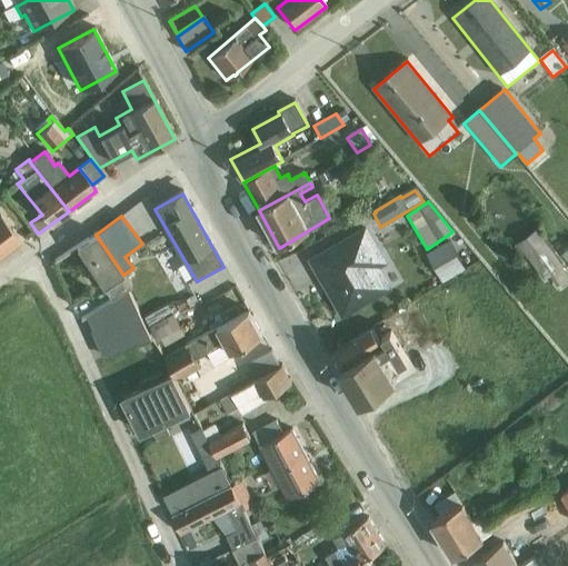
[(0,258),(20,244),(0,217),(0,258)]
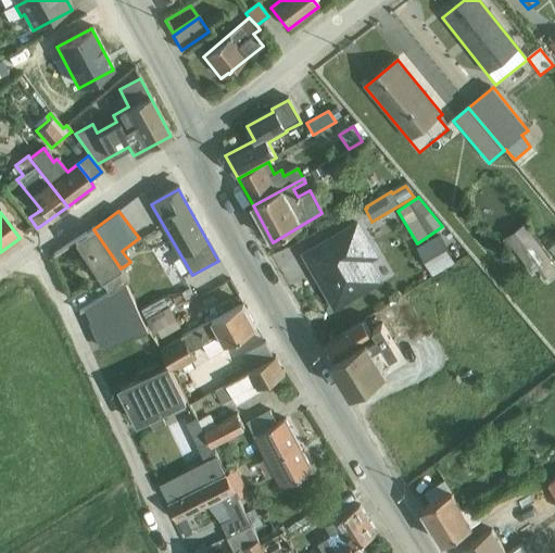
[(356,221),(300,254),(333,312),(383,284),(371,263),(378,259),(356,221)]
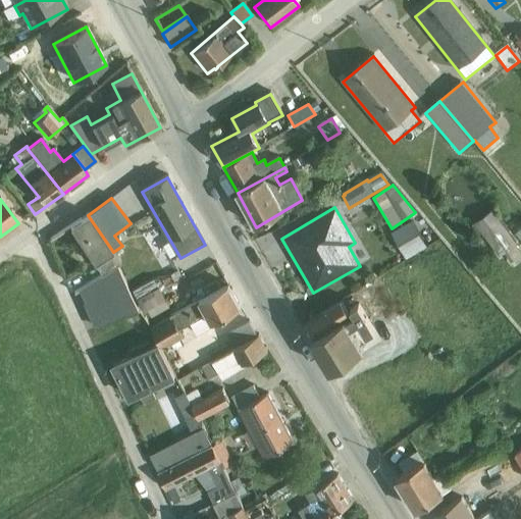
[(491,212),(471,227),(478,238),(482,235),(499,259),(503,256),(512,268),(520,261),(520,255),(515,247),(516,246),(491,212)]
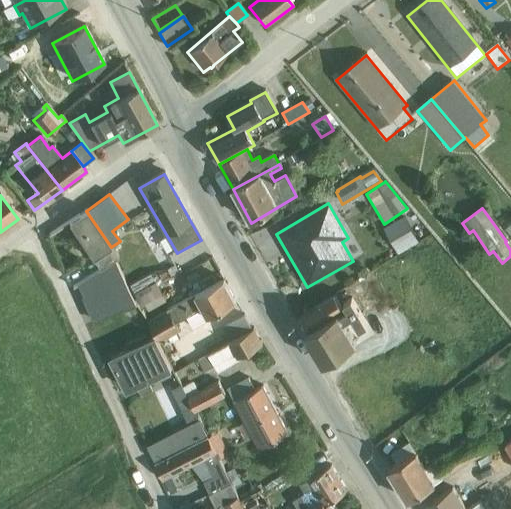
[(111,247),(86,211),(68,223),(100,272),(116,263),(120,260),(111,247)]
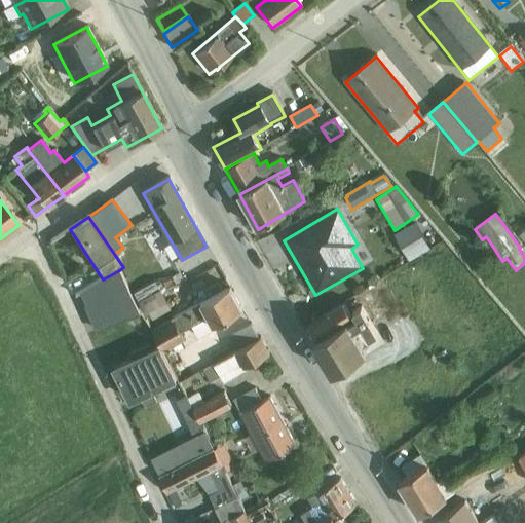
[(415,225),(394,237),(407,260),(428,248),(415,225)]
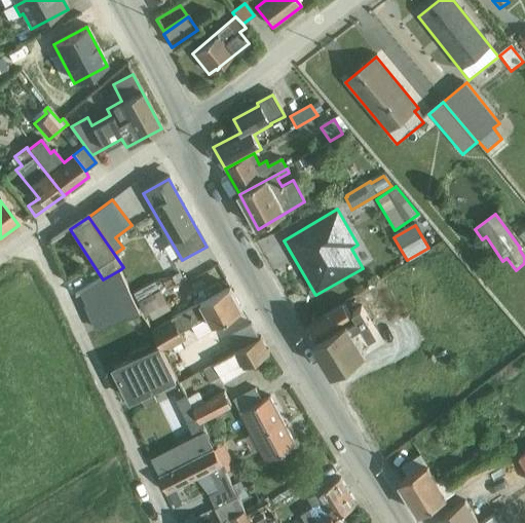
[(119,270),(103,279),(79,294),(98,332),(126,319),(127,322),(140,315),(119,270)]
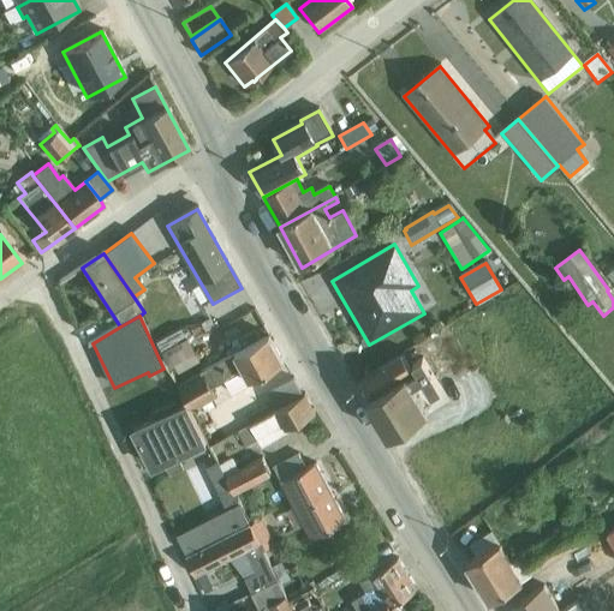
[(159,342),(156,343),(170,369),(173,366),(178,375),(200,364),(201,363),(183,329),(182,330),(165,340),(159,342)]
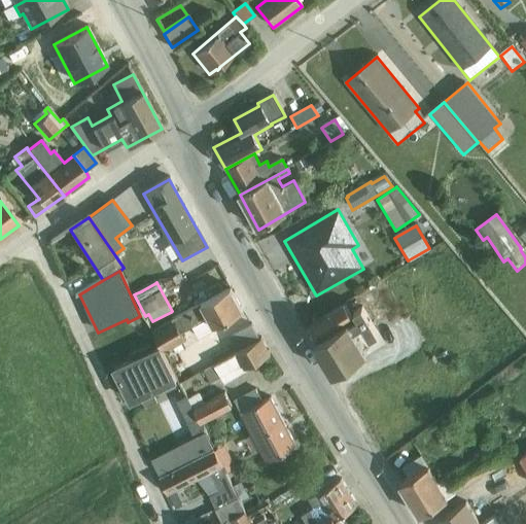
[(161,349),(164,356),(173,351),(175,354),(183,350),(181,346),(185,344),(180,335),(193,329),(198,340),(214,330),(214,327),(243,311),(231,288),(153,333),(161,349)]
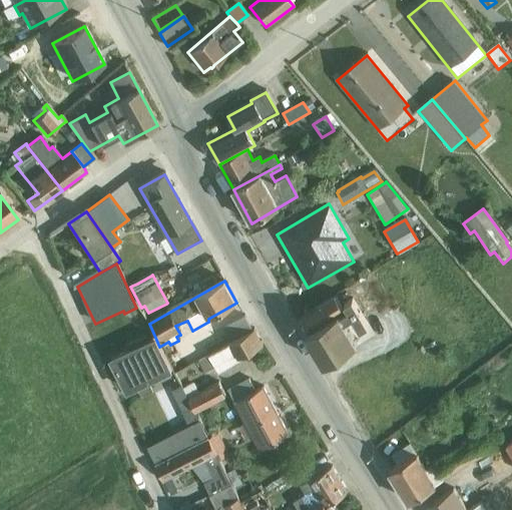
[(320,307),(297,320),(324,366),(358,345),(344,322),(352,318),(360,331),(368,326),(352,300),(341,307),(335,297),(320,307)]
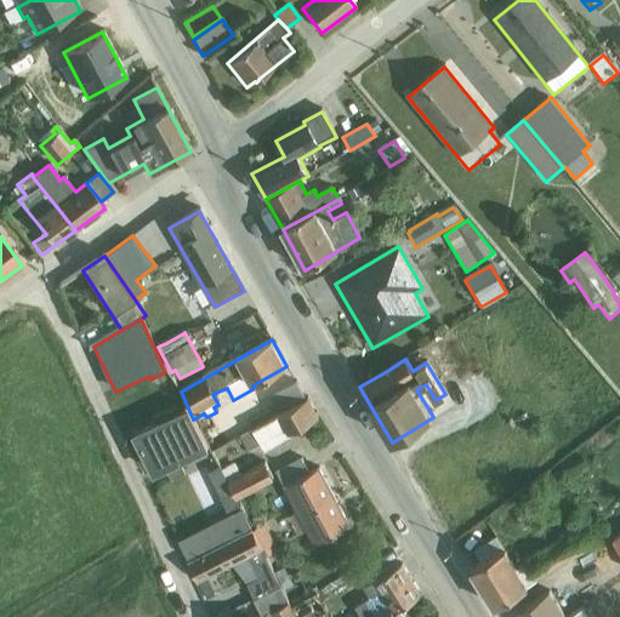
[(274,409),(251,422),(256,428),(306,401),(296,383),(295,384),(269,399),(274,409)]
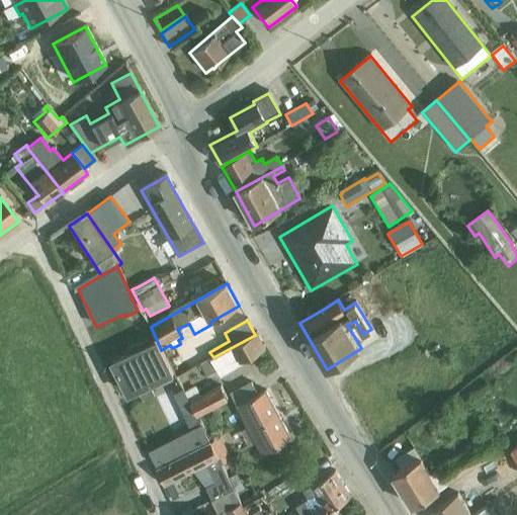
[(213,357),(200,365),(207,379),(218,373),(221,379),(243,367),(241,364),(266,349),(256,334),(255,335),(213,357)]
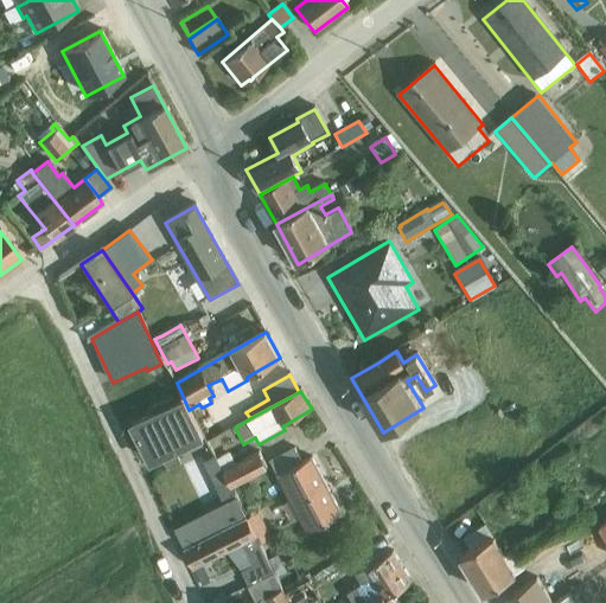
[(189,410),(185,402),(174,406),(171,401),(151,411),(153,416),(132,427),(151,463),(163,457),(165,464),(178,459),(177,453),(205,440),(189,410)]
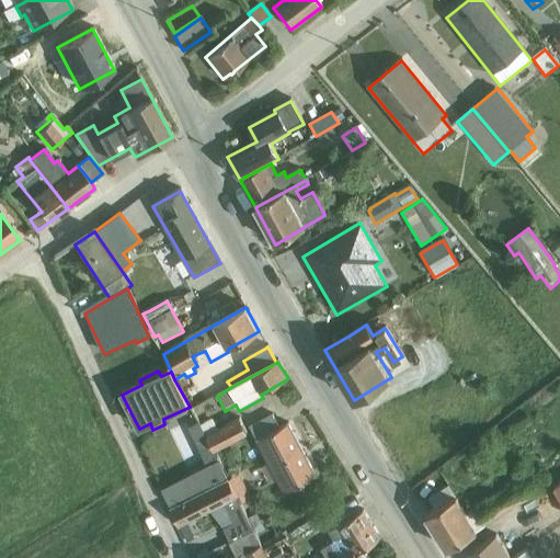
[(272,417),(249,429),(267,466),(276,482),(282,494),(315,477),(288,425),(278,430),(272,417)]
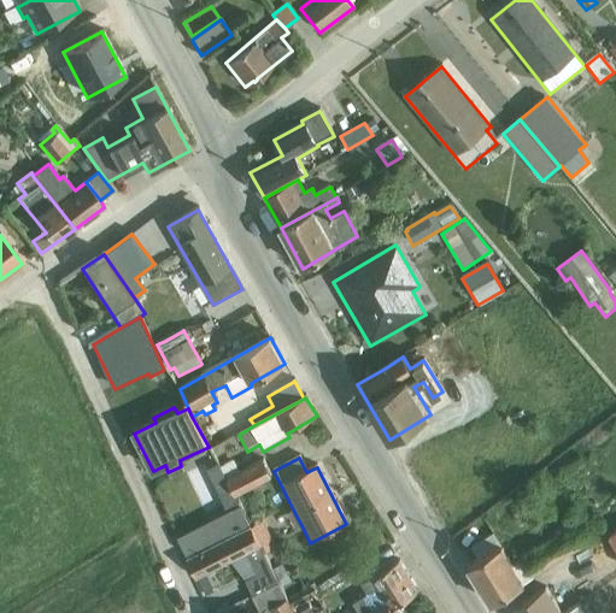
[(217,465),(207,470),(216,488),(227,512),(239,506),(234,496),(271,477),(263,461),(240,472),(234,460),(233,461),(221,467),(218,464),(217,465)]
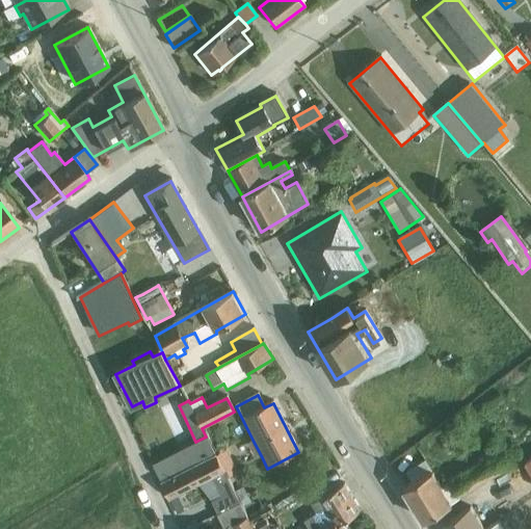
[(195,442),(153,464),(161,479),(214,452),(206,437),(195,442)]
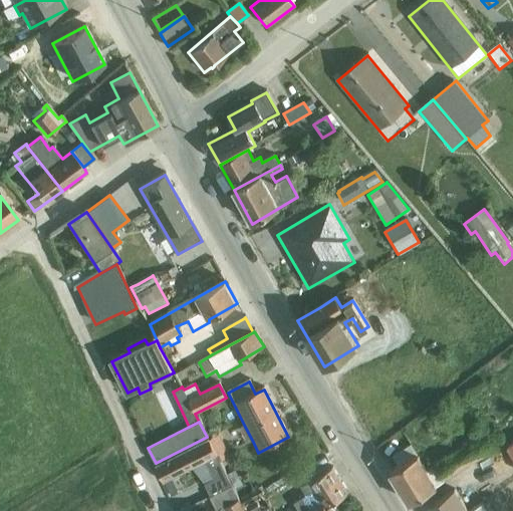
[(245,427),(238,430),(246,445),(253,442),(245,427)]
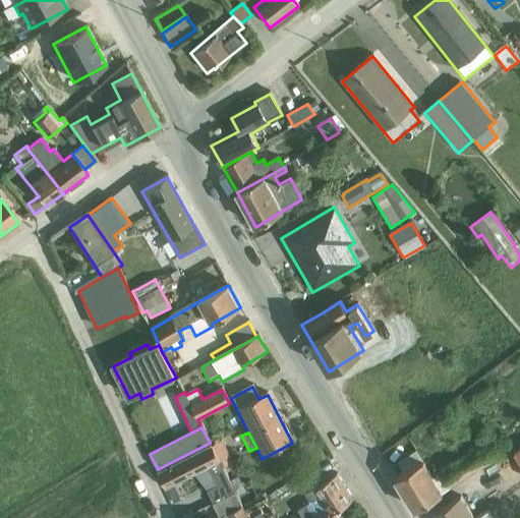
[(404,474),(395,479),(415,511),(502,457),(501,456),(510,450),(502,439),(493,444),(492,442),(432,478),(423,462),(404,474)]
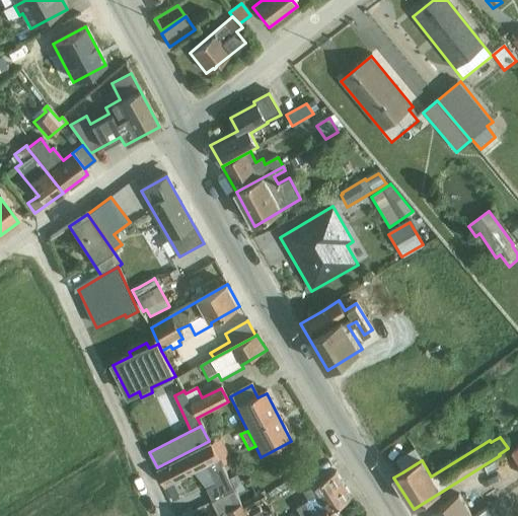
[(211,444),(223,467),(233,462),(221,440),(211,444)]
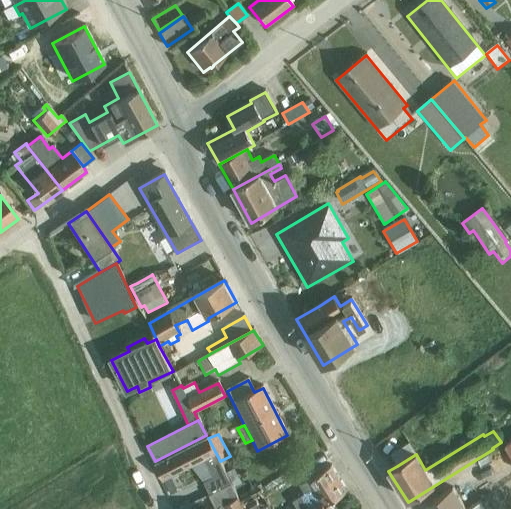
[(220,461),(208,438),(154,466),(163,482),(191,468),(205,461),(213,480),(204,484),(209,495),(232,485),(220,461)]
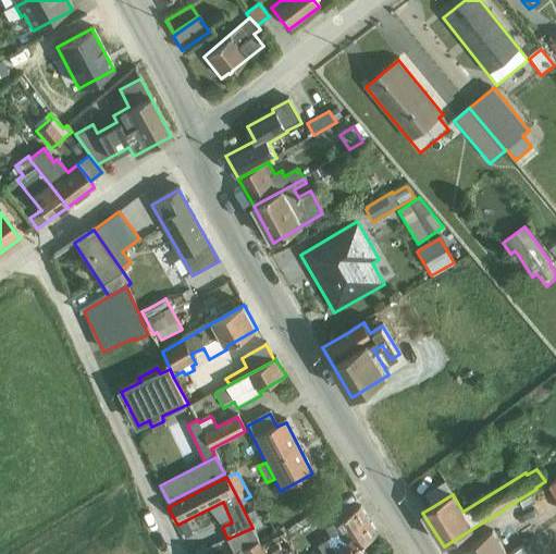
[(555,478),(542,487),(554,507),(555,506),(555,478)]
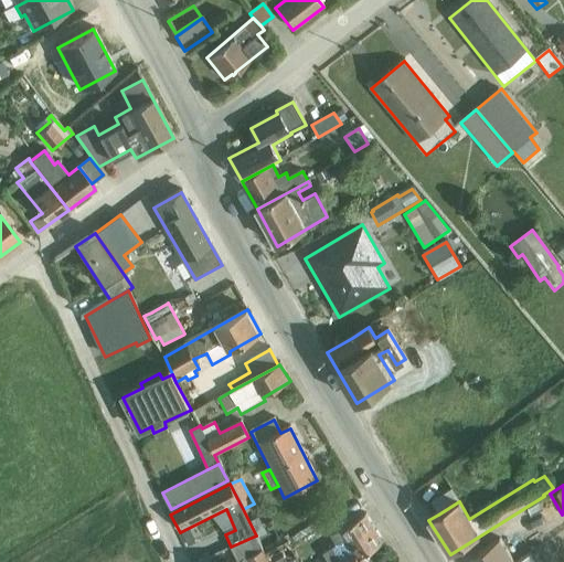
[(451,490),(431,504),(438,515),(459,501),(451,490)]
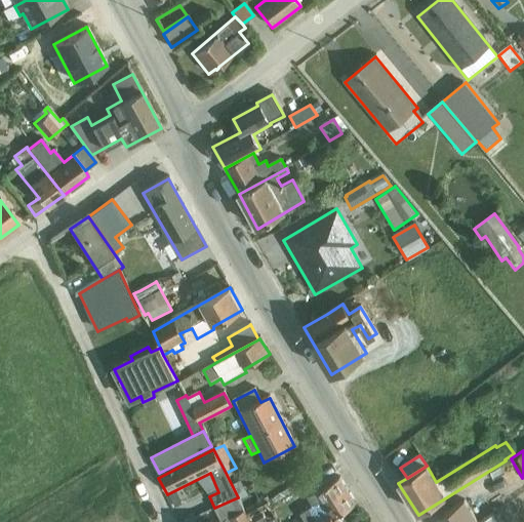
[(476,517),(523,495),(523,490),(514,468),(465,489),(476,517)]
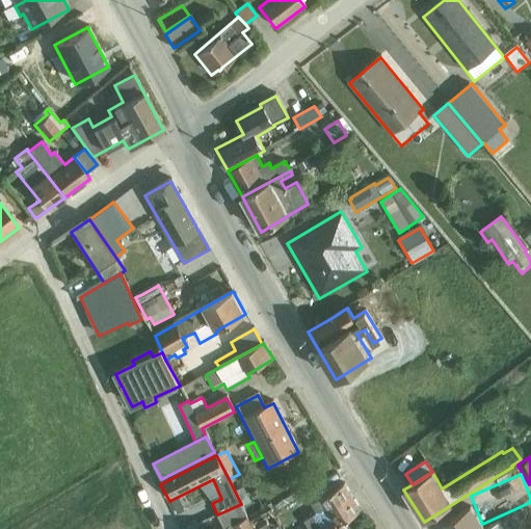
[(213,479),(198,486),(212,503),(221,499),(213,479)]
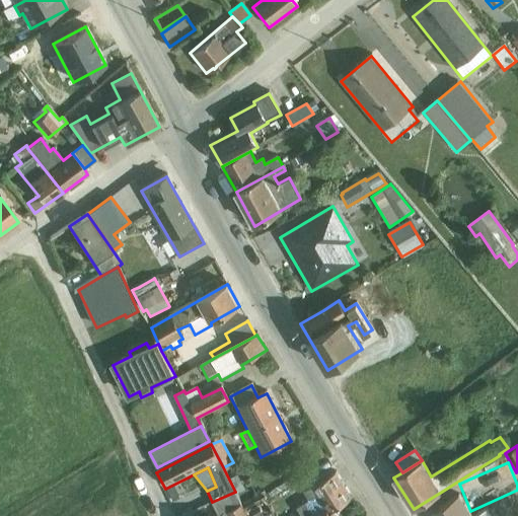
[(326,515),(334,511),(352,500),(336,473),(304,494),(308,502),(296,509),(299,515),(263,515),(261,511),(253,515),(326,515)]
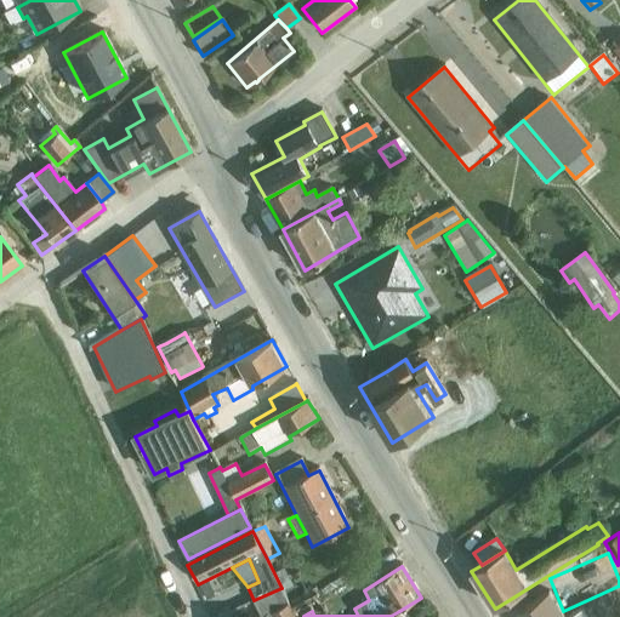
[(282,588),(254,600),(261,616),(267,616),(290,605),(288,599),(282,588)]
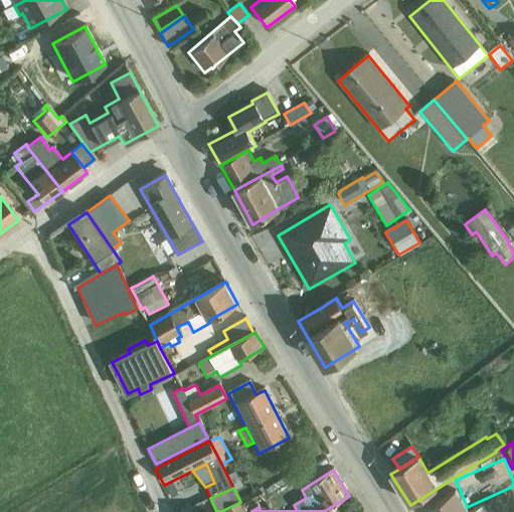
[(456,492),(427,510),(429,511),(486,511),(482,506),(475,511),(468,511),(456,492)]
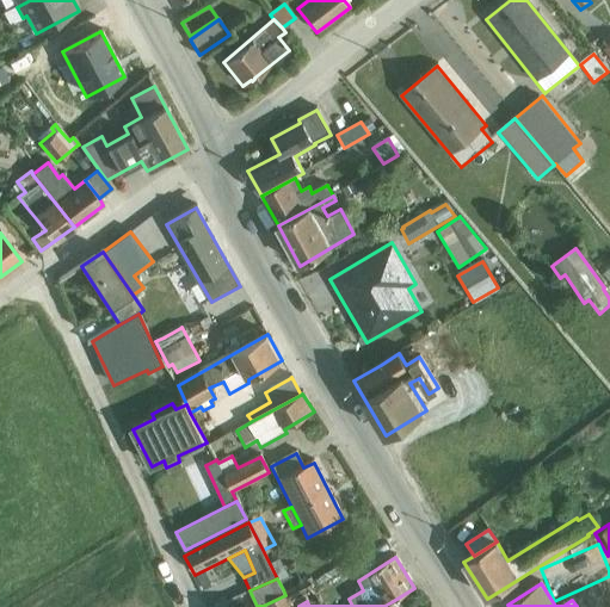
[(291,606),(285,595),(263,606),(291,606)]
